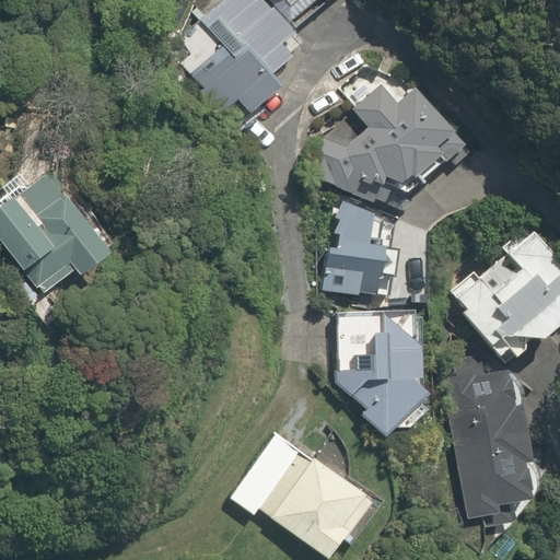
[(293,33),(261,0),(230,0),(213,16),(243,47),(272,79),(306,47),(293,33)]
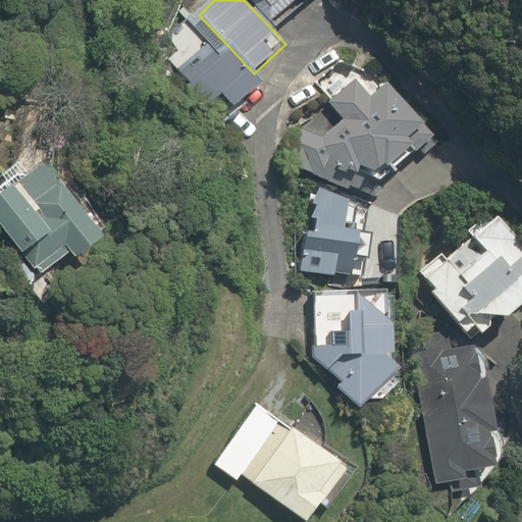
[(244,0),(273,31),(305,0),(244,0)]
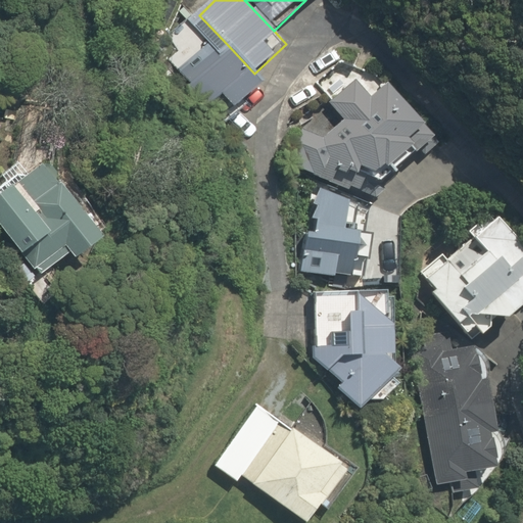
[(234,110),(264,83),(254,74),(227,44),(215,55),(182,20),(153,47),(206,103),(218,93),(234,110)]
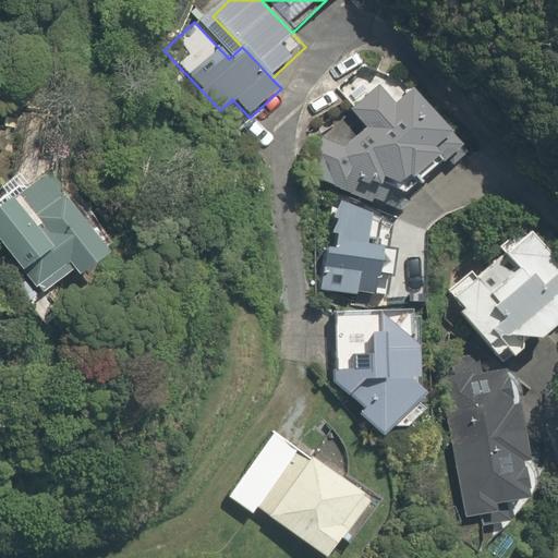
[(381,214),(463,148),(416,89),(397,106),(377,81),(347,105),(366,129),(315,173),(381,214)]
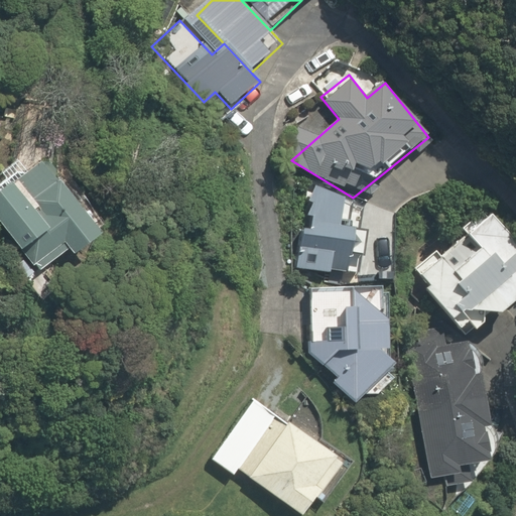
[(53,159),(0,191),(0,239),(27,284),(102,238),(53,159)]
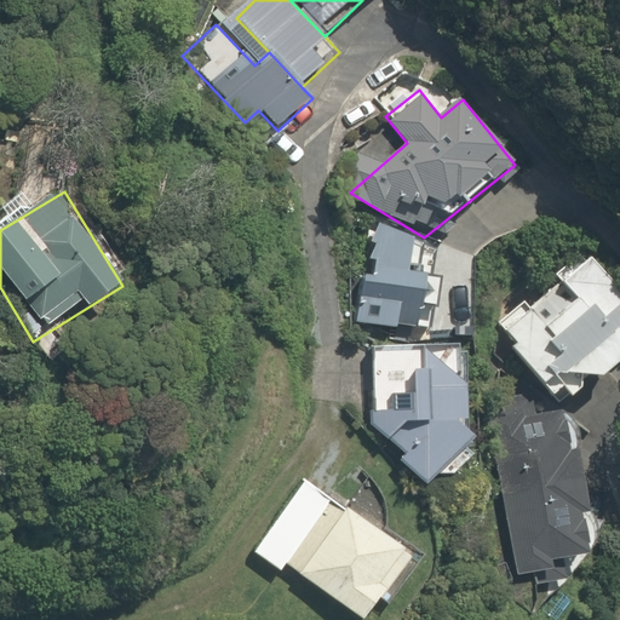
[(440,242),(367,234),(356,325),(413,331),(415,308),(432,309),(440,242)]
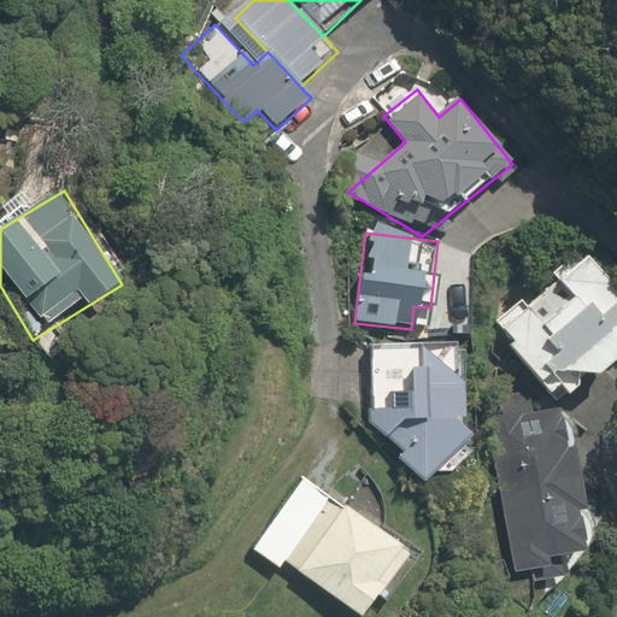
[(616,338),(616,292),(585,253),(497,325),(559,400),(592,374),(595,377),(616,359),(616,347),(612,342),(616,338)]
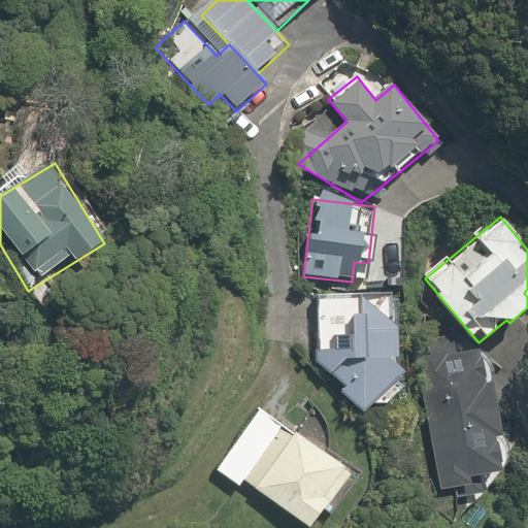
[(397,301),(318,297),(315,360),(360,411),(401,375),(394,366),(397,301)]
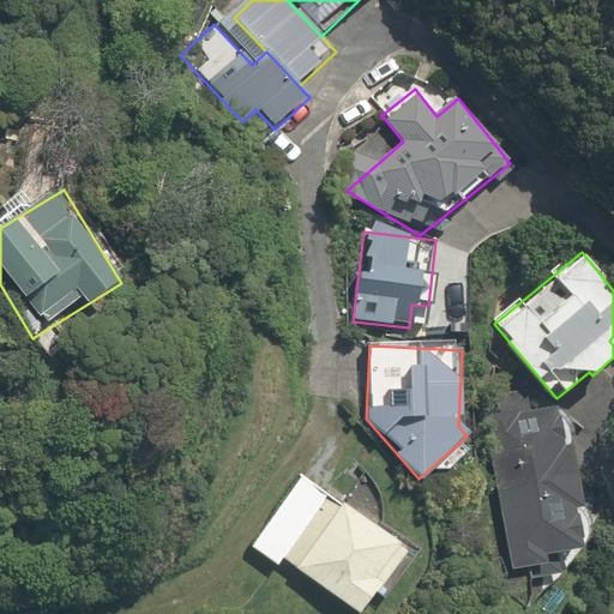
[(529,385),(489,390),(499,479),(505,477),(511,531),(503,533),(506,567),(548,563),(547,549),(582,545),(571,446),(559,447),(555,413),(531,415),(529,385)]
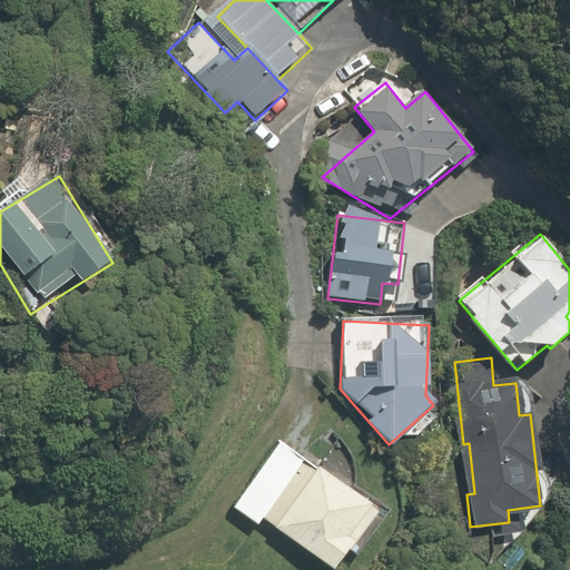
[(263,517),(337,569),(350,552),(355,556),(386,514),(281,439),(233,504),(258,523),(263,517)]
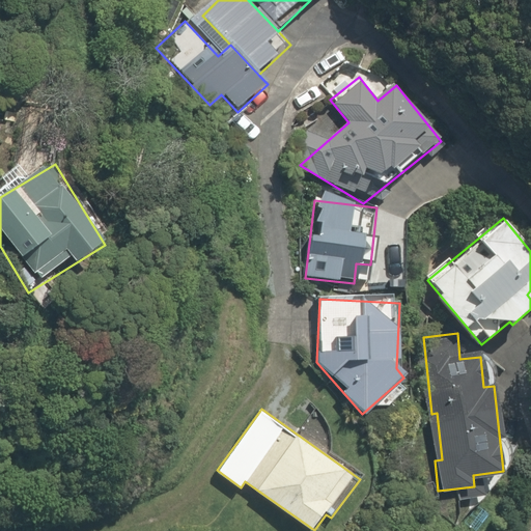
All buildings are outlined.
